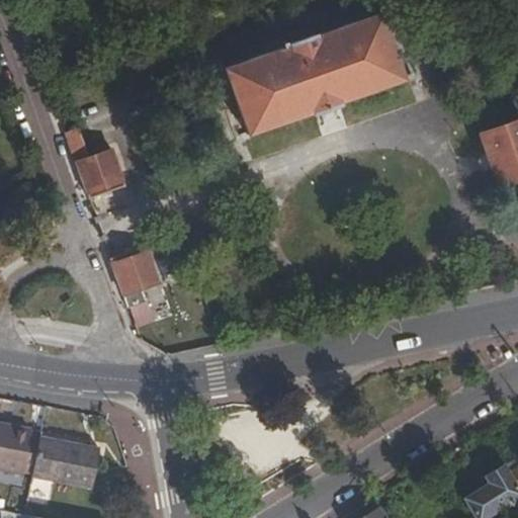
[(208,0),(201,0),(206,13),(211,11),(208,0)]
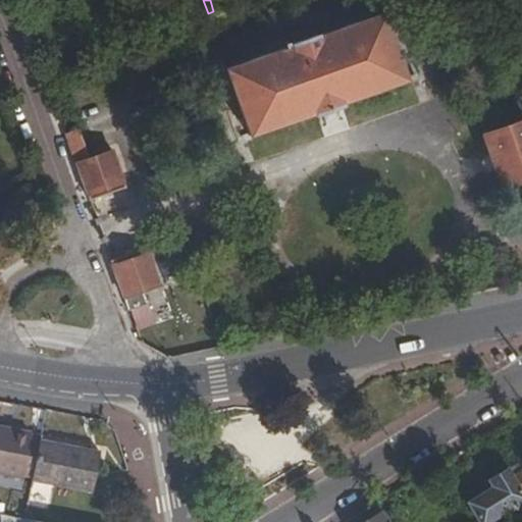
[(293,43),(226,66),(250,134),(317,110),(343,101),(409,79),(385,12),(317,35),(316,33),(293,42),(293,43)]
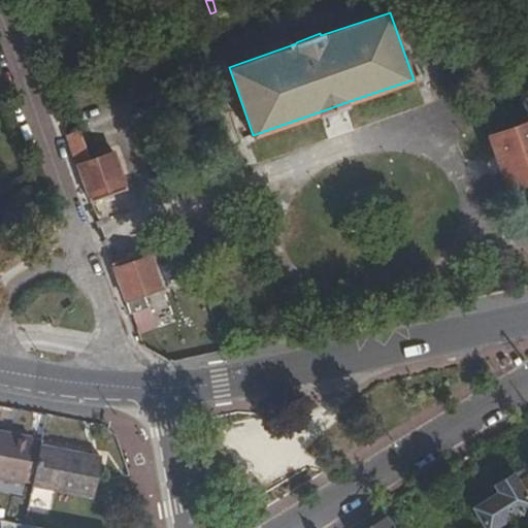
[(527,123),(493,135),(510,186),(527,178),(527,123)]
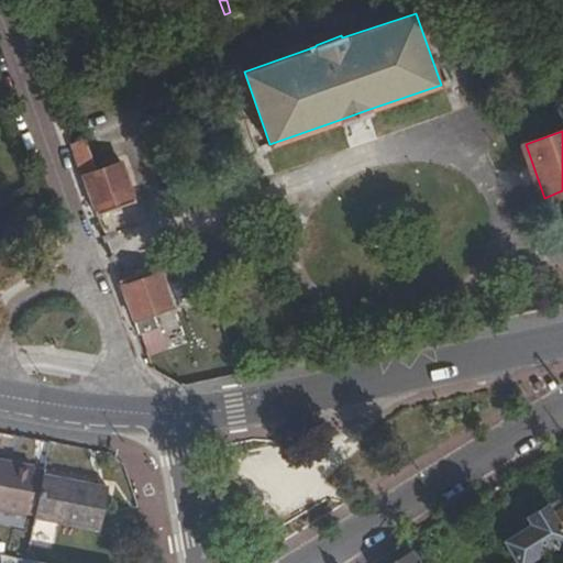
[(74,142),(99,213),(100,212),(136,199),(134,192),(123,162),(99,170),(87,138),(74,142)]
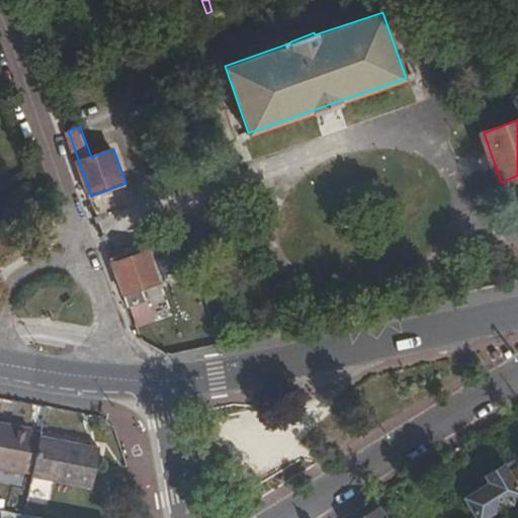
[(113,255),(111,256),(123,291),(161,278),(148,243),(113,255)]
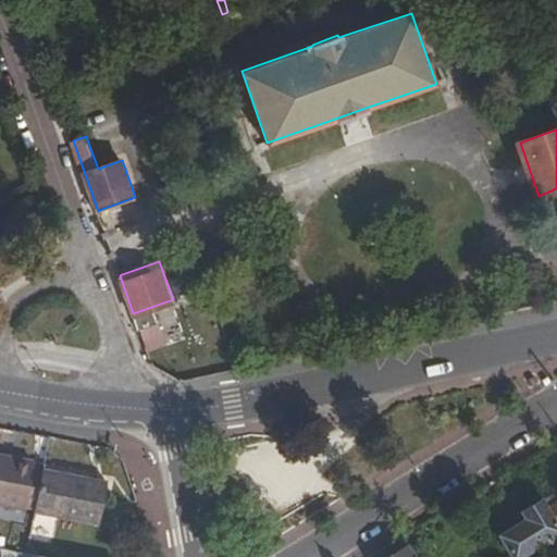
[(0,505),(36,512),(46,466),(32,462),(33,458),(0,450),(0,505)]
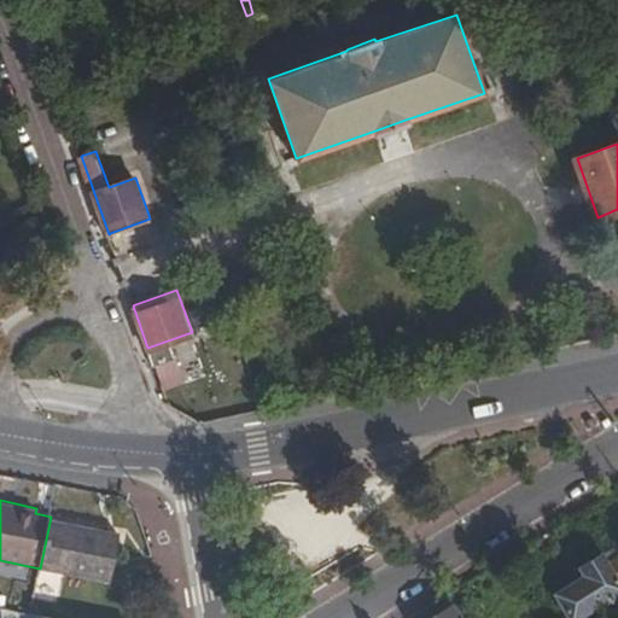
[(120,531),(51,517),(40,569),(109,583),(120,531)]
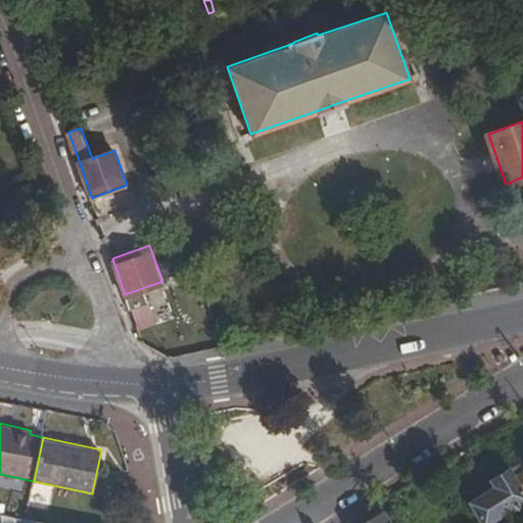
[(493,480),(497,487),(473,502),(485,522),(496,522),(495,520),(522,503),(522,473),(519,475),(514,467),(493,480)]
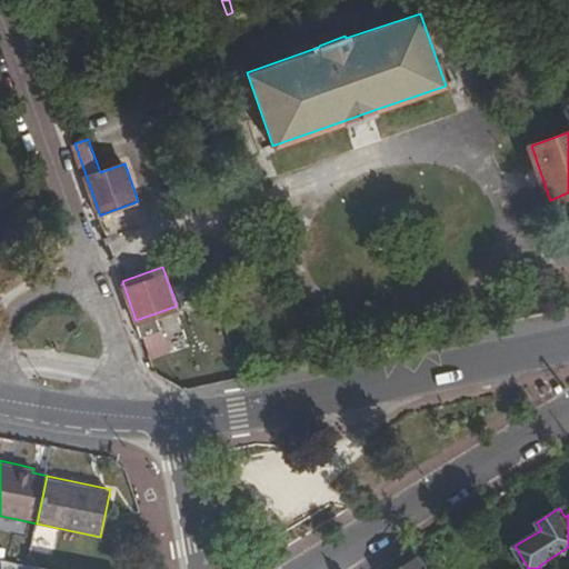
[(426,568),(417,555),(395,568),(426,568)]
